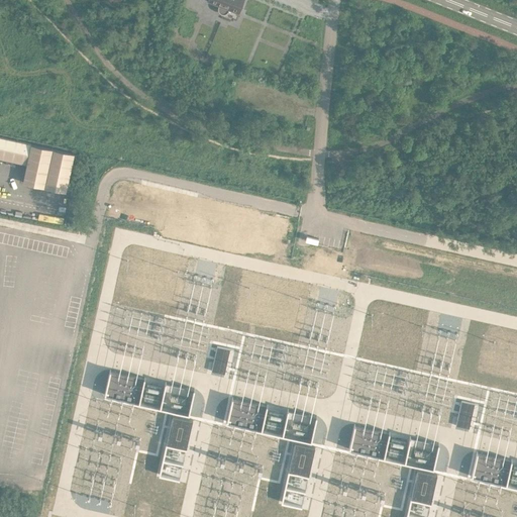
[(226,12),(227,11),(228,11),(228,10),(229,8),(238,12),(242,0),(209,0),(219,4),(217,7),(217,8),(217,9),(218,10),(218,11),(219,12),(220,13),(221,13),(222,14),(223,14),(224,14),(225,13),(226,13),(226,12)]
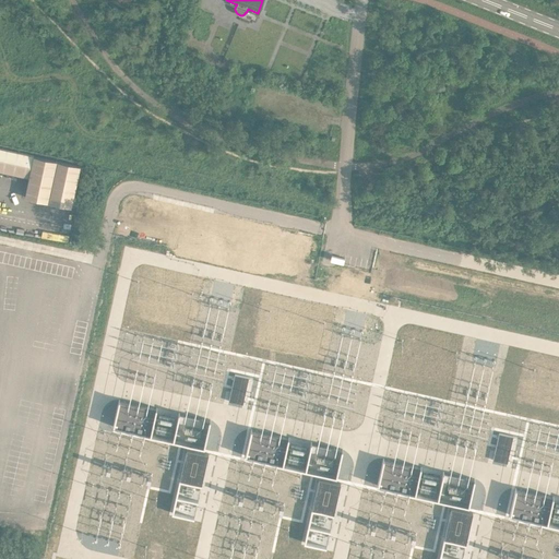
[(329,135),(331,127),(318,125),(316,133),(329,135)]
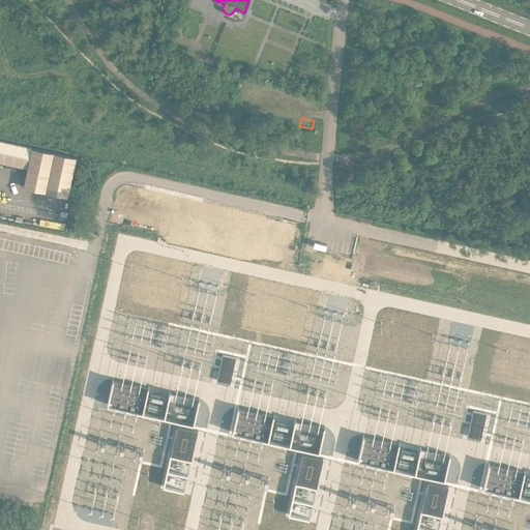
[(67,196),(76,157),(0,140),(0,162),(27,168),(24,186),(67,196)]
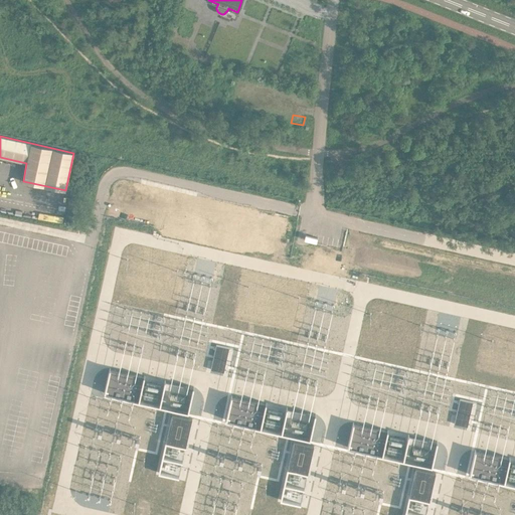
[(346,258),(345,262),(360,266),(361,262),(346,258)]
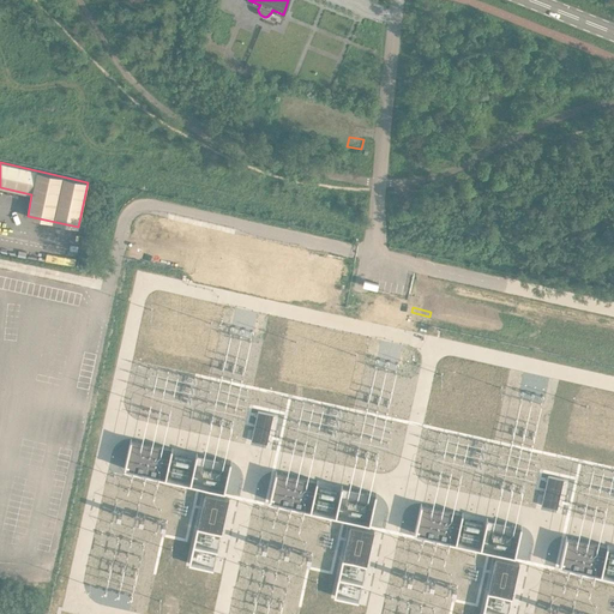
[(474,326),(487,321),(483,315),(471,321),(474,326)]
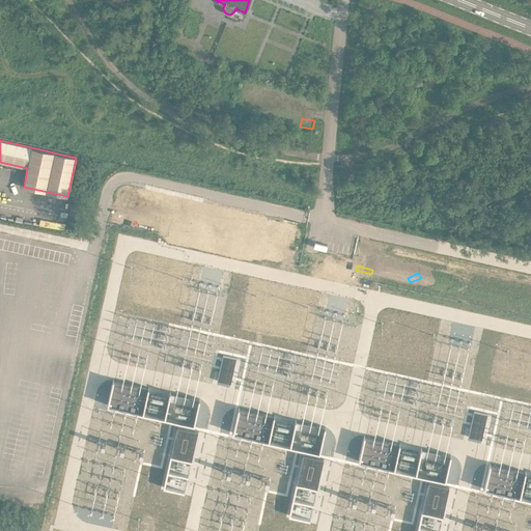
[(222,356),(220,364),(233,367),(235,358),(223,356),(222,356)]
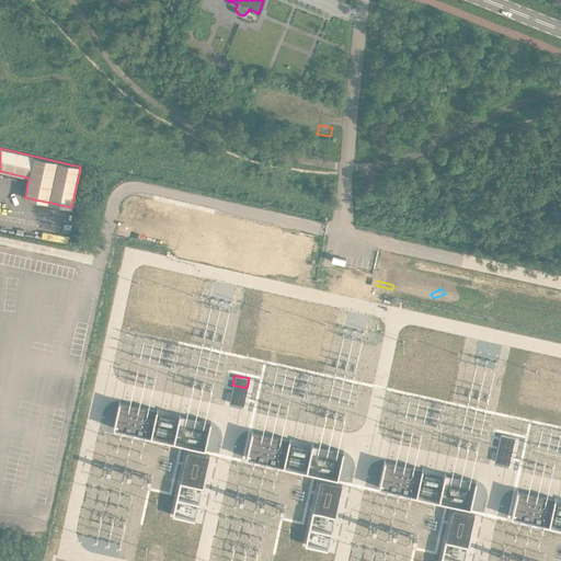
[(46,380),(44,403),(73,407),(76,384),(46,380)]
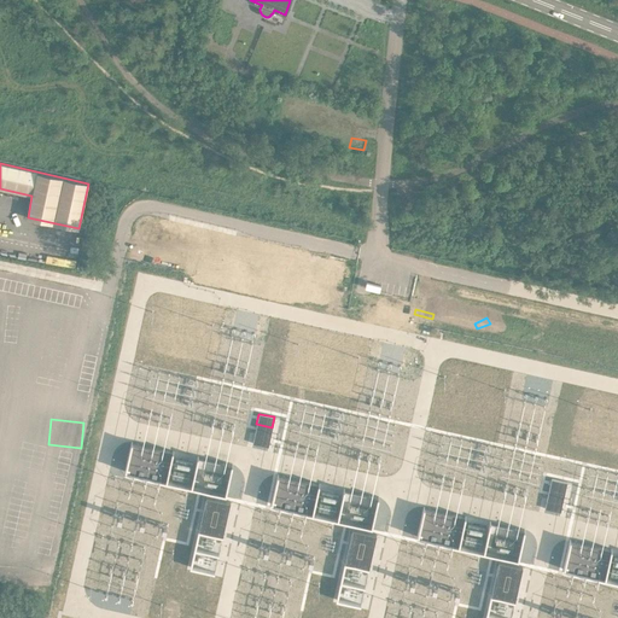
[(255,433),(270,437),(272,427),(256,424),(255,433)]
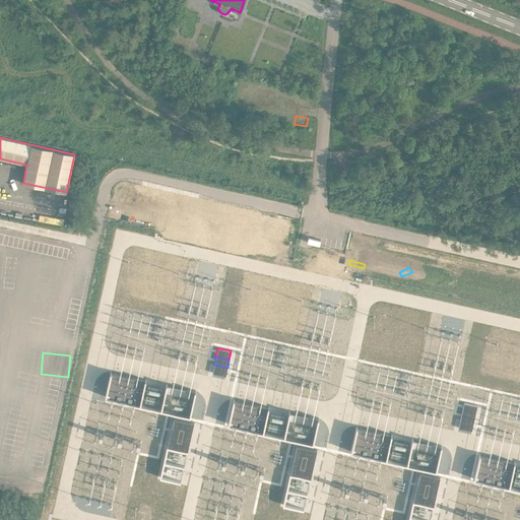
[(214,365),(212,373),(225,376),(228,368),(214,365)]
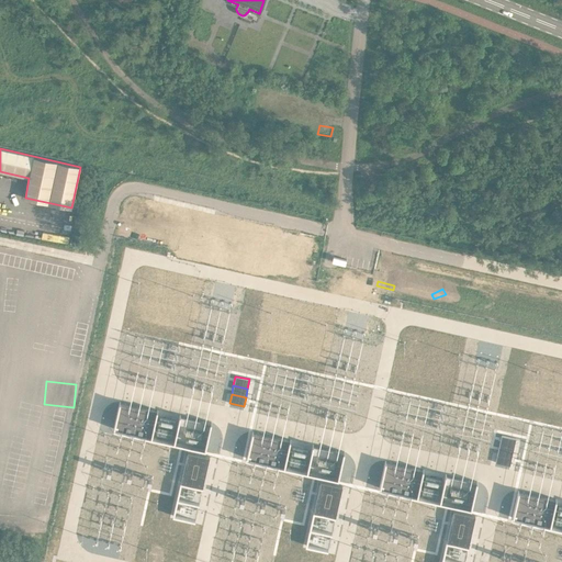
[(119,402),(113,428),(150,437),(157,409),(119,402)]
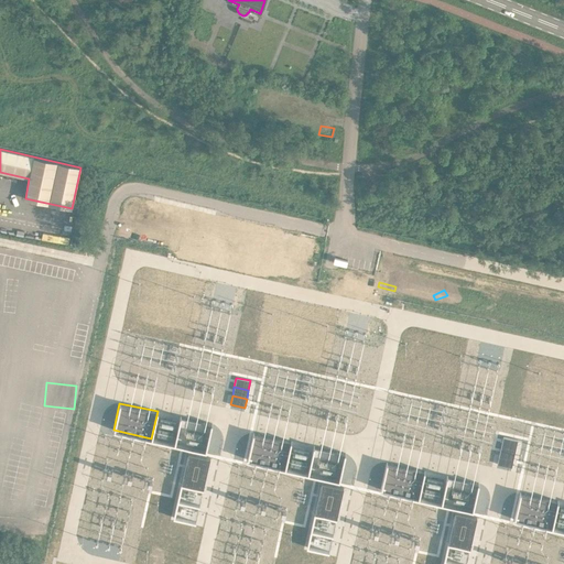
[(69,415),(56,492),(71,495),(84,418),(69,415)]
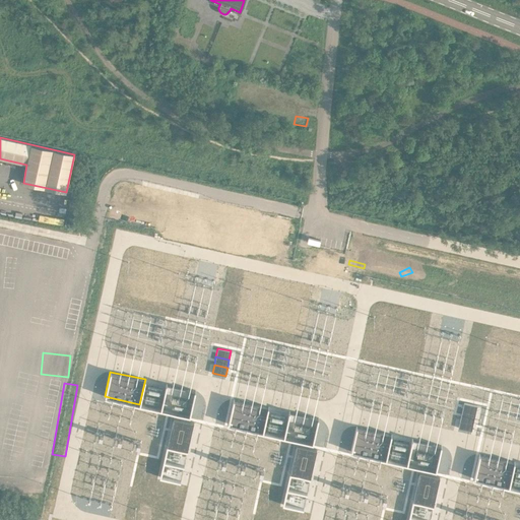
[(233,399),(228,425),(262,432),(268,407),(233,399)]
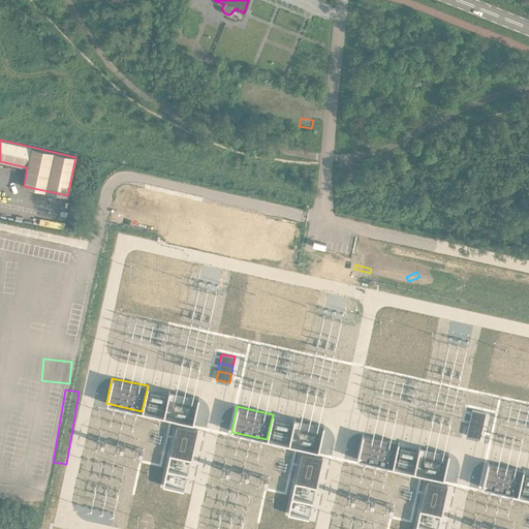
[(471,410),(469,418),(483,422),(485,412),(472,410),(471,410)]
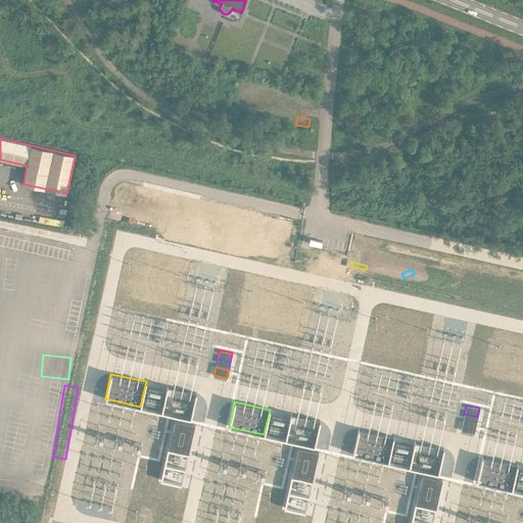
[(464,414),(463,422),(476,425),(477,417),(464,414)]
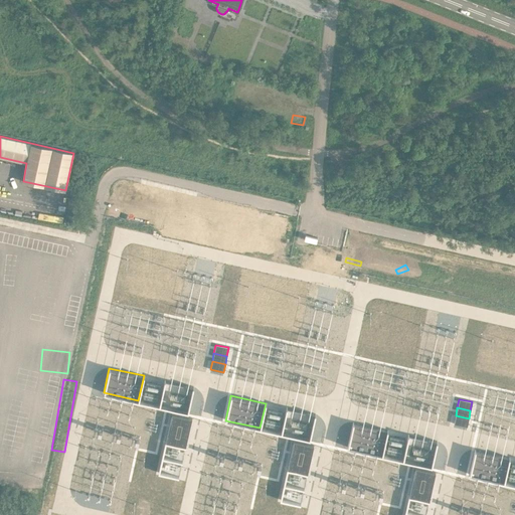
[(171,413),(165,442),(185,447),(191,417),(171,413)]
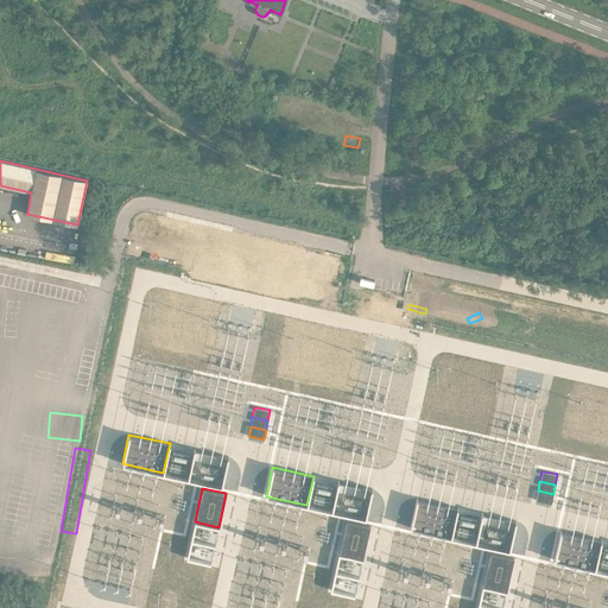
[(538,491),(536,500),(551,504),(553,494),(538,491)]
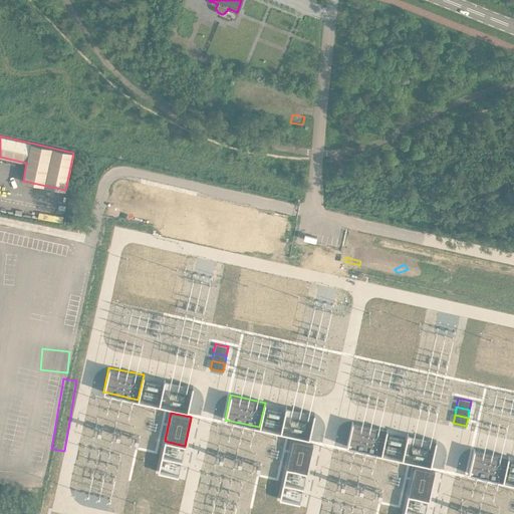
[(351,422),(346,446),(380,454),(387,429),(351,422)]
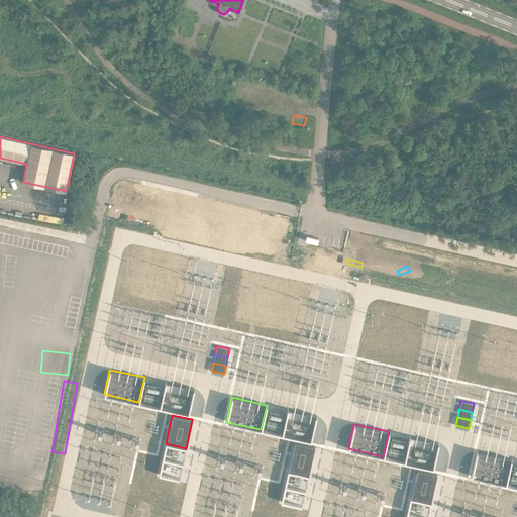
[(294,442),(288,471),(308,476),(314,446),(294,442)]
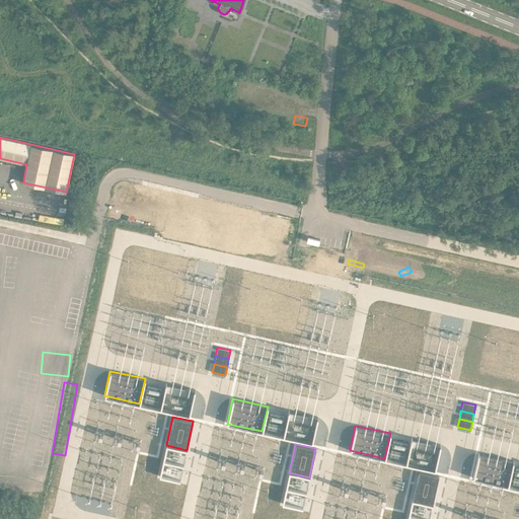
[(477,453),(472,477),(507,486),(513,460),(477,453)]
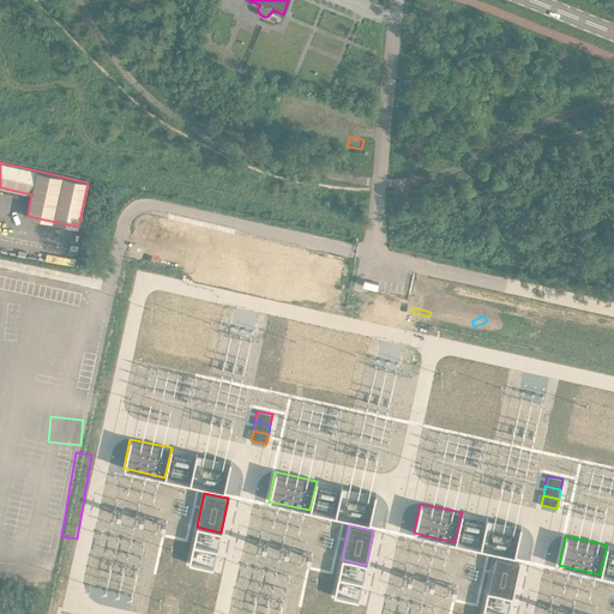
[(50,541),(47,555),(65,559),(67,546),(50,541)]
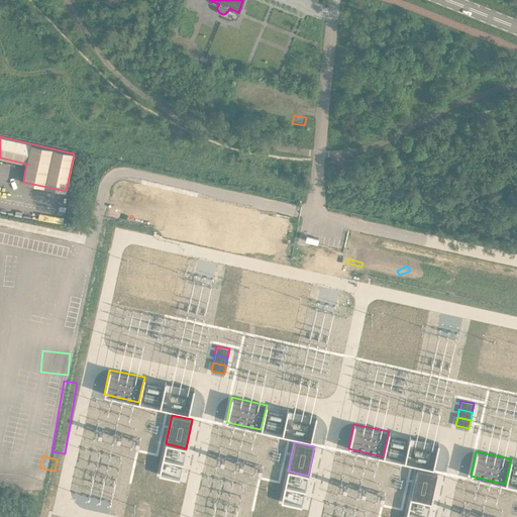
[(416,470),(410,498),(430,503),(436,474),(416,470)]
